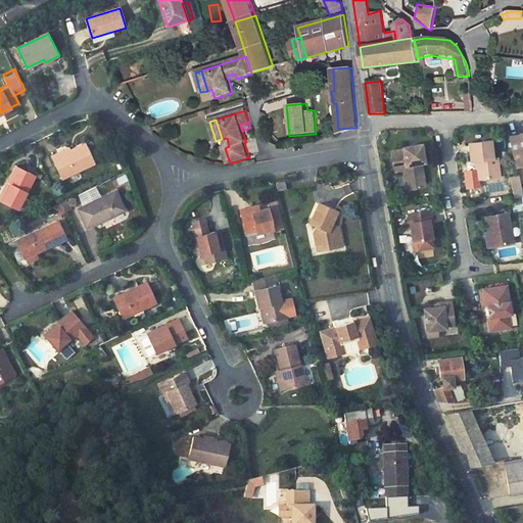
[(522,133),(510,136),(509,137),(516,165),(522,162),(522,133)]
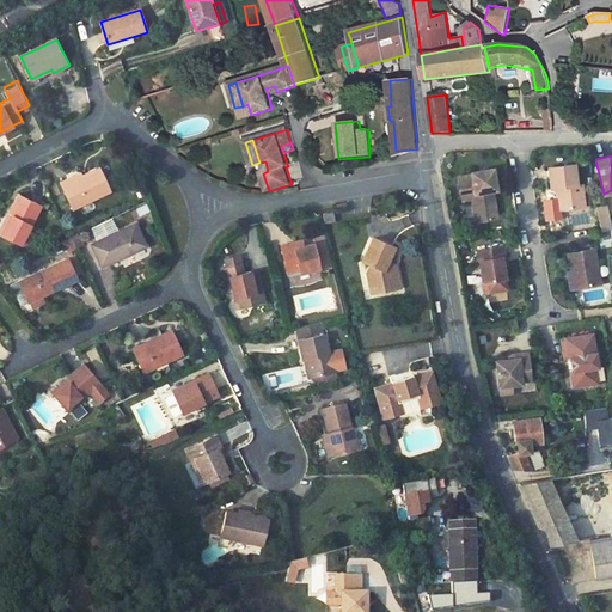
[(586,206),(583,182),(577,183),(576,164),(549,166),(551,188),(556,188),(558,208),(560,215),(562,219),(571,218),(574,213),(573,207),(586,206)]
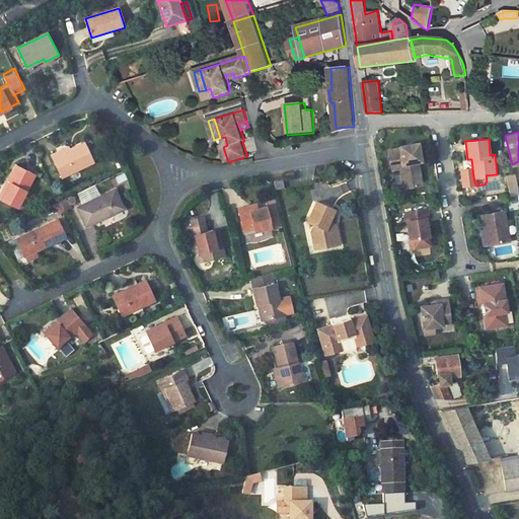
[(57,149),(51,153),(61,176),(93,159),(84,141),(70,149),(60,154),(57,149)]
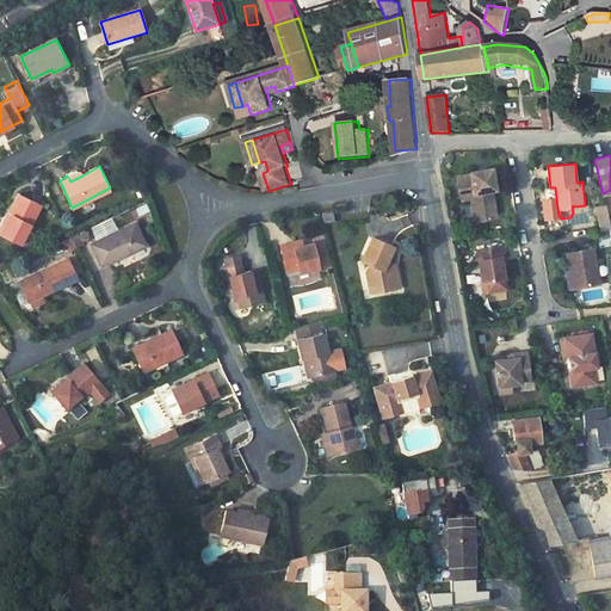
[(498,189),(494,167),(471,171),(471,173),(458,176),(462,199),(473,197),(474,209),(479,209),(480,221),(499,217),(495,196),(493,195),(493,190),(498,189)]
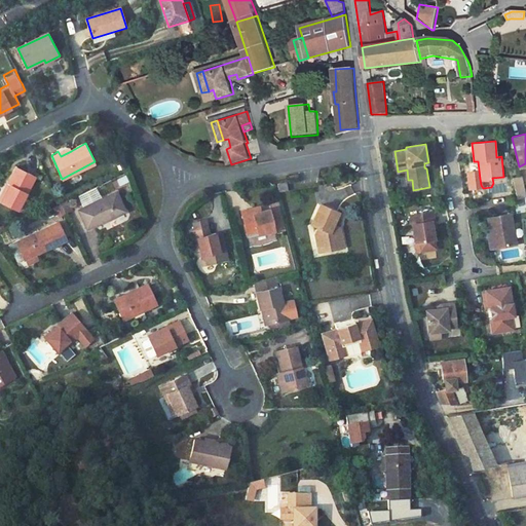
[(68,146),(58,151),(61,156),(71,151),(68,146)]
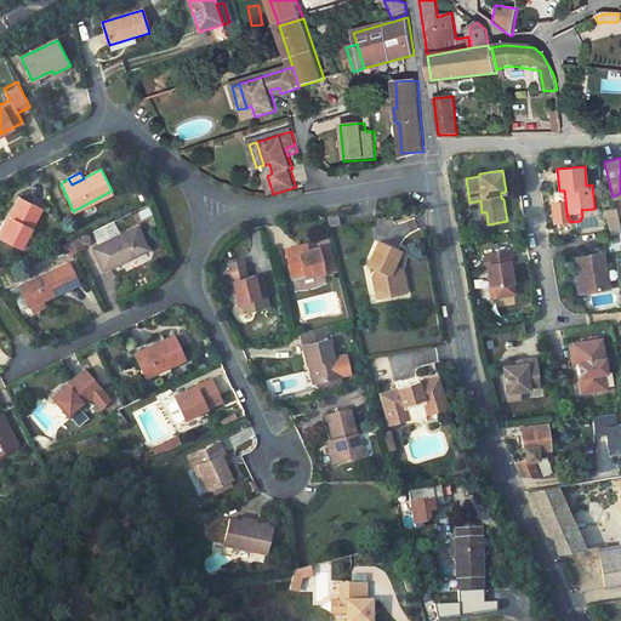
[(22,197),(11,217),(16,220),(5,240),(24,250),(45,210),(22,197)]
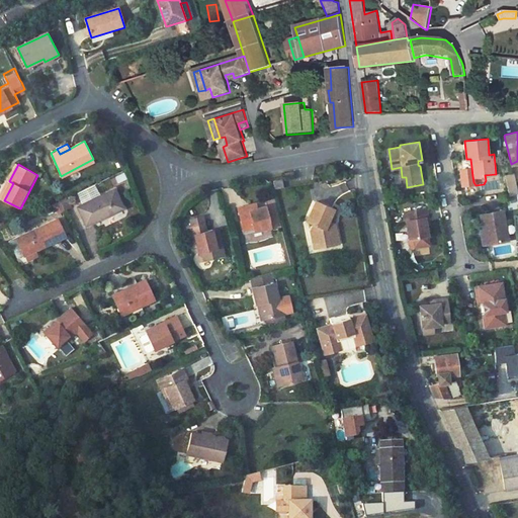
[(513,174),(504,175),(509,195),(517,193),(513,174)]
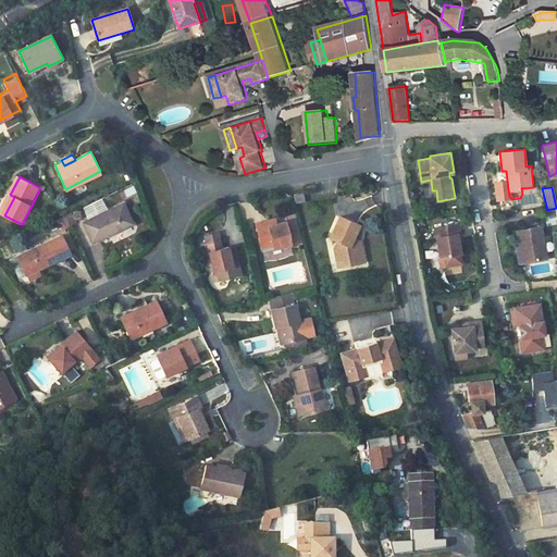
[(10,195),(0,212),(4,215),(14,197),(10,195)]
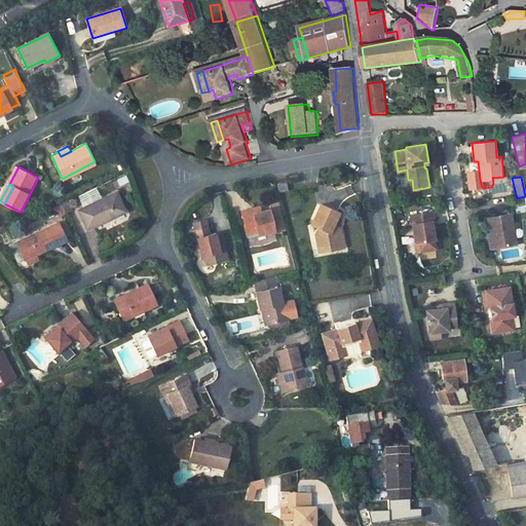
[(117,192),(79,209),(87,229),(125,212),(117,192)]
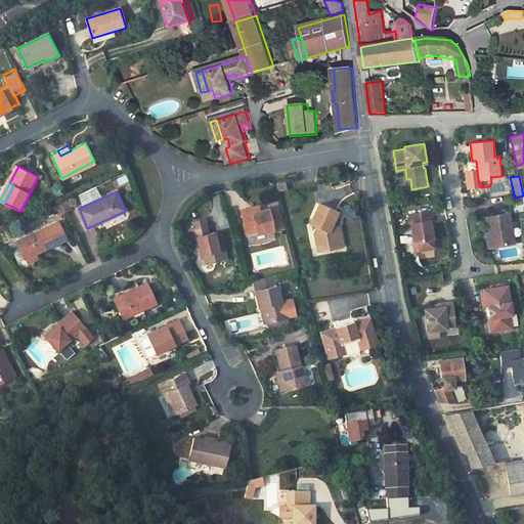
[(322,204),(314,222),(319,225),(316,230),(320,246),(343,242),(341,228),(338,228),(338,225),(335,224),(340,211),(322,204)]
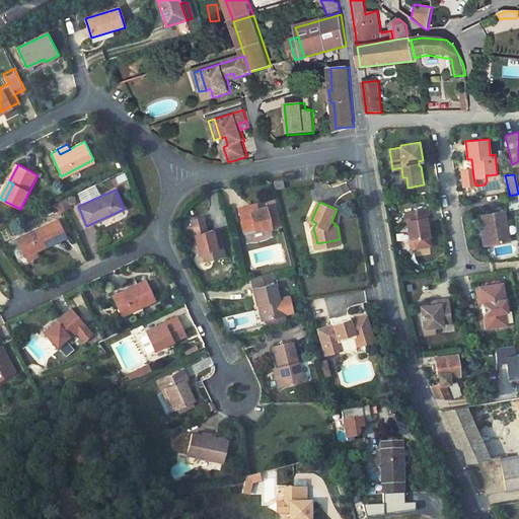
[(262,204),(242,209),(243,214),(263,210),(262,204)]
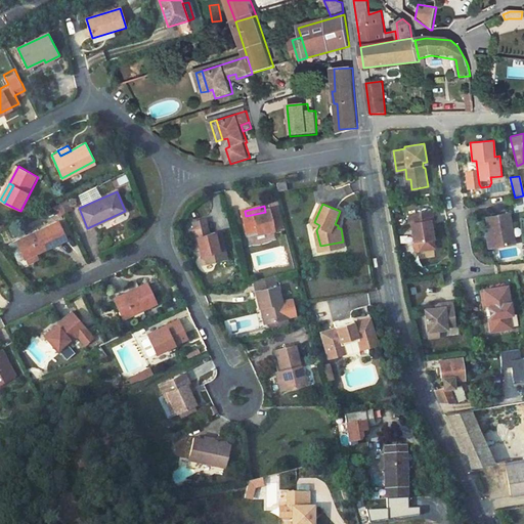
[(265,212),(246,216),(251,237),(279,231),(274,210),(265,212)]
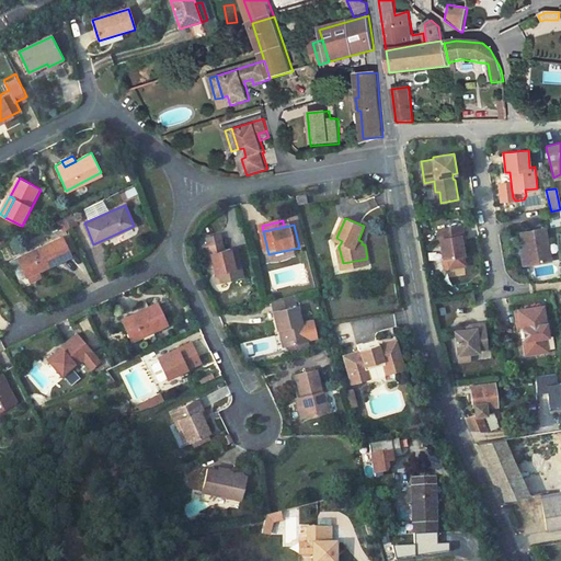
[(438,229),(444,260),(465,258),(462,244),(461,236),(466,235),(465,227),(464,225),(445,228),(438,229)]
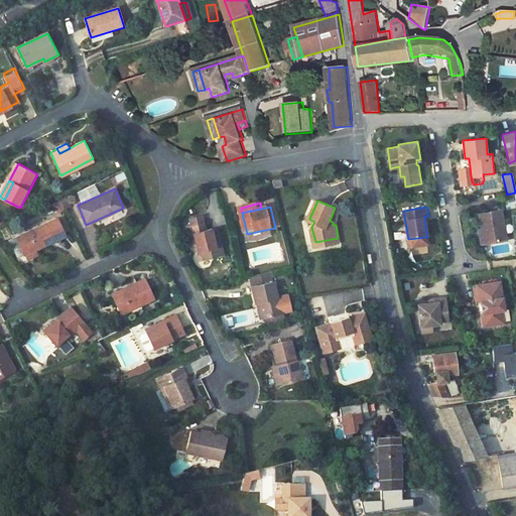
[(479,214),(482,231),(484,244),(506,240),(501,210),(479,214)]
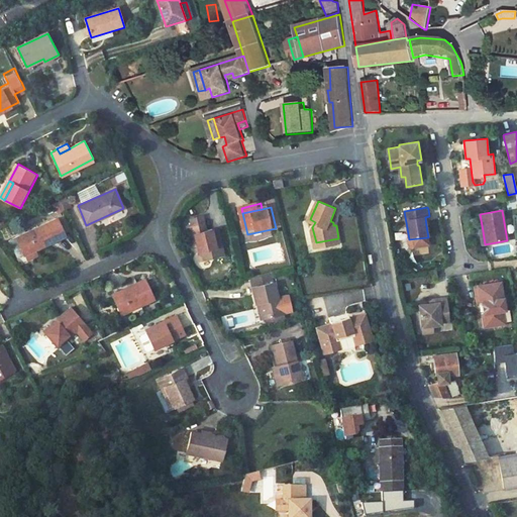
[(55,217),(15,236),(23,252),(33,247),(63,233),(55,217)]
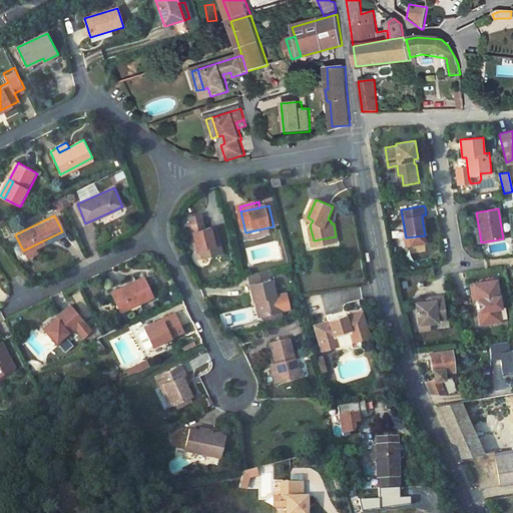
[(202,218),(191,221),(193,229),(196,241),(200,257),(223,250),(216,224),(204,227),(202,218)]
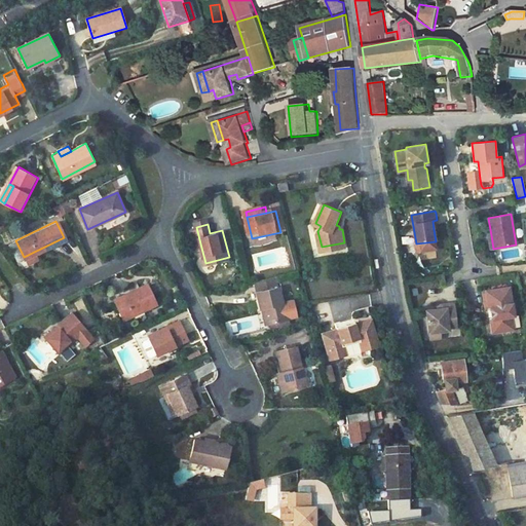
[(34,252),(24,257),(27,263),(37,259),(34,252)]
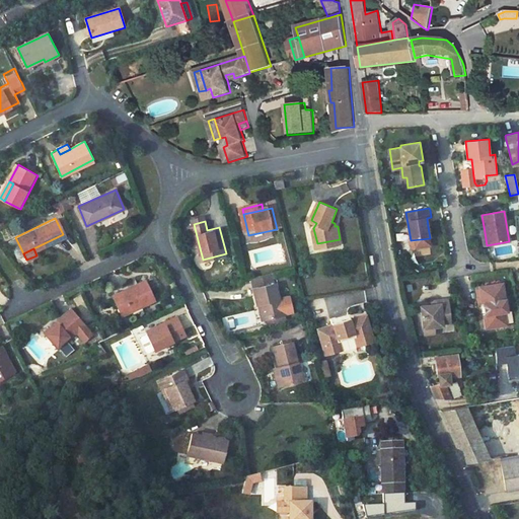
[(270,273),(249,278),(255,302),(261,301),(264,316),(284,311),(281,296),(276,297),(270,273)]
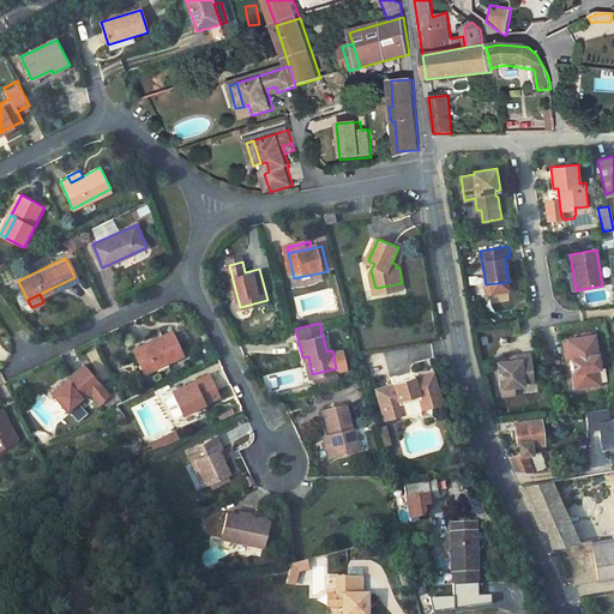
[(175,325),(154,335),(155,339),(139,347),(134,348),(144,369),(186,349),(175,325)]
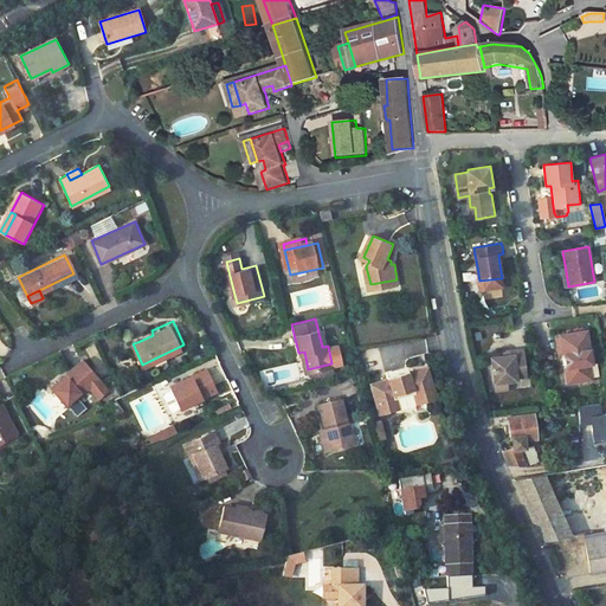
[(150,328),(135,336),(137,342),(153,335),(152,330),(150,328)]
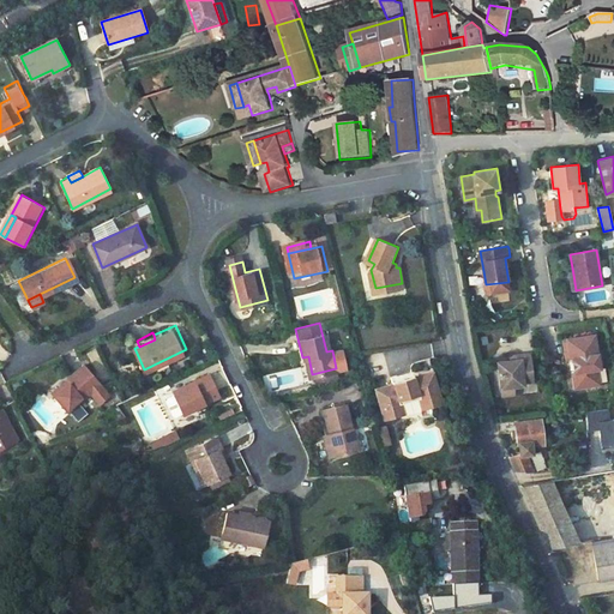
[(594,336),(564,342),(567,361),(572,360),(573,362),(575,369),(575,372),(572,373),(575,390),(600,385),(597,368),(600,368),(594,336)]
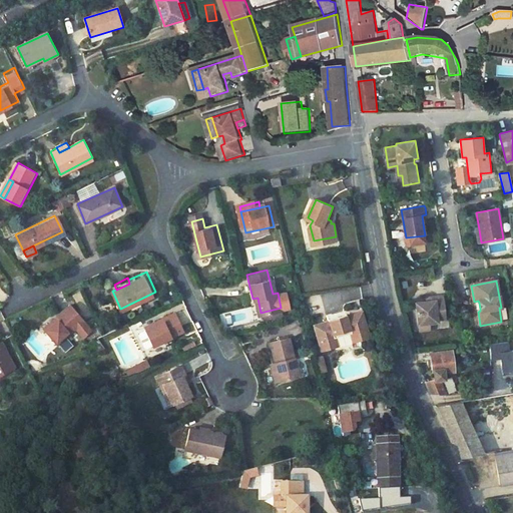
[(418,327),(437,324),(437,321),(445,320),(442,296),(432,298),(433,302),(425,304),(415,305),(418,327)]
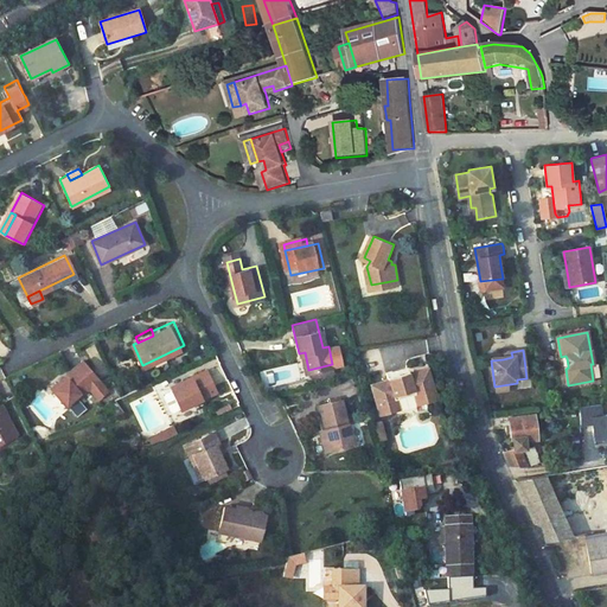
[(305,352),(299,353),(302,371),(308,370),(305,352)]
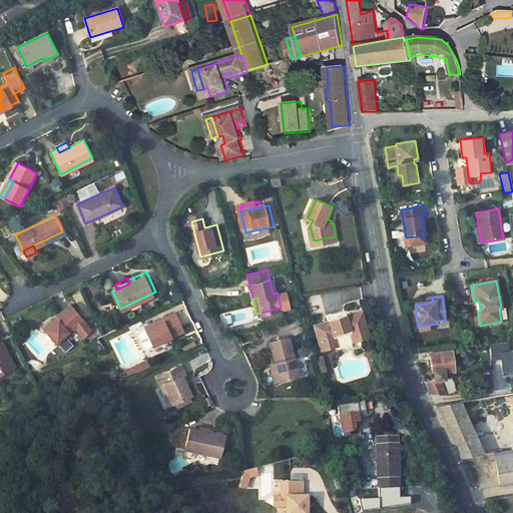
[(90,329),(85,318),(71,302),(57,314),(61,318),(45,330),(56,343),(78,325),(82,333),(90,329)]
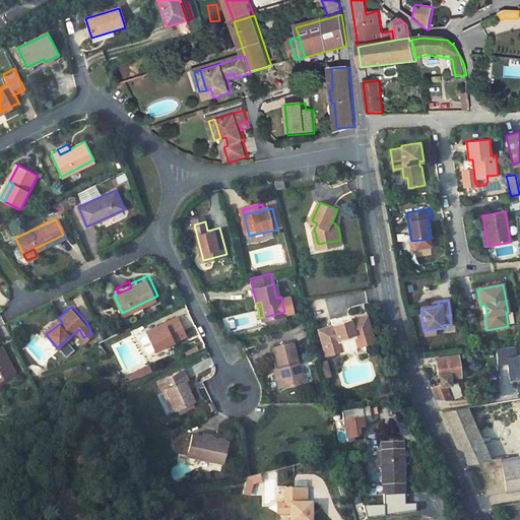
[(154,348),(186,332),(176,313),(157,323),(158,326),(147,332),(139,336),(146,352),(154,348)]
